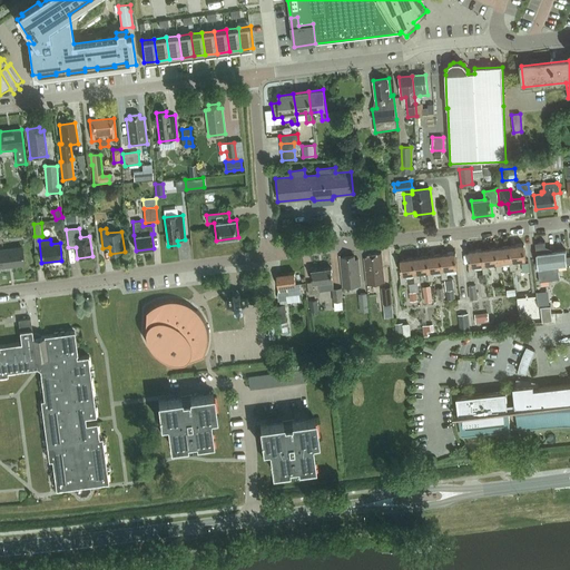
[(546,252),(544,242),(536,243),(537,253),(538,267),(538,268),(539,282),(560,279),(559,272),(552,272),(552,266),(568,264),(566,249),(546,252)]
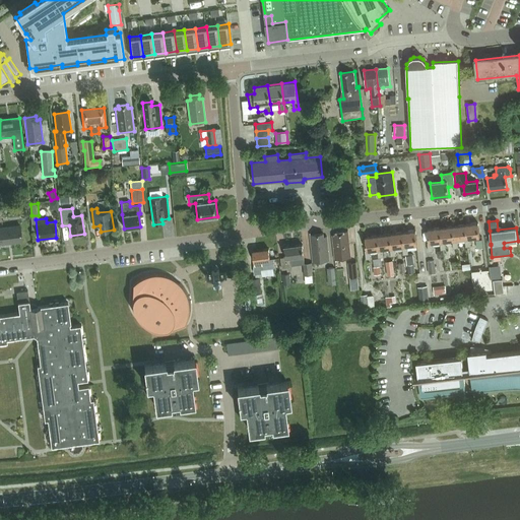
[(466,238),(465,239),(466,247),(471,246),(470,238),(479,237),(478,222),(465,224),(466,238)]
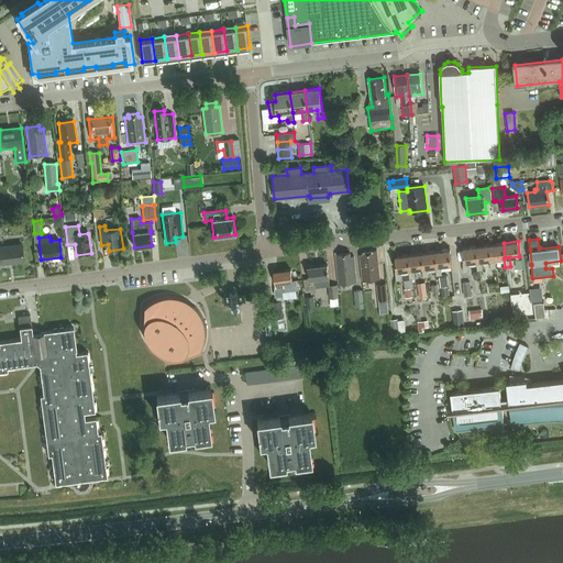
[(492,260),(489,260),(490,269),(496,268),(495,260),(504,258),(505,257),(504,243),(489,245),(492,260)]
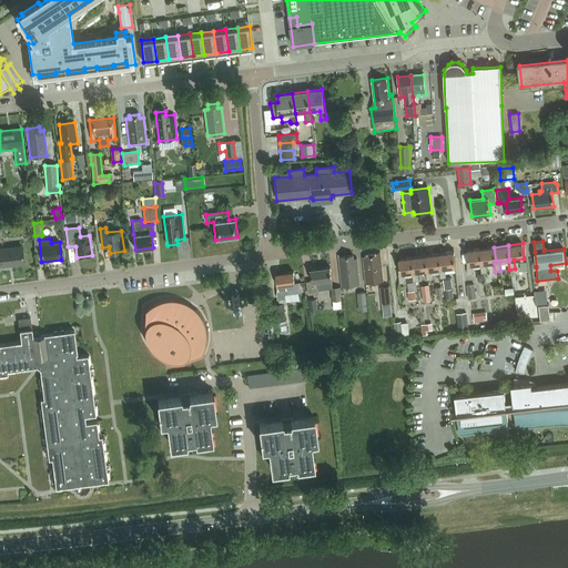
[(0,249),(0,266),(23,264),(22,247),(0,249)]
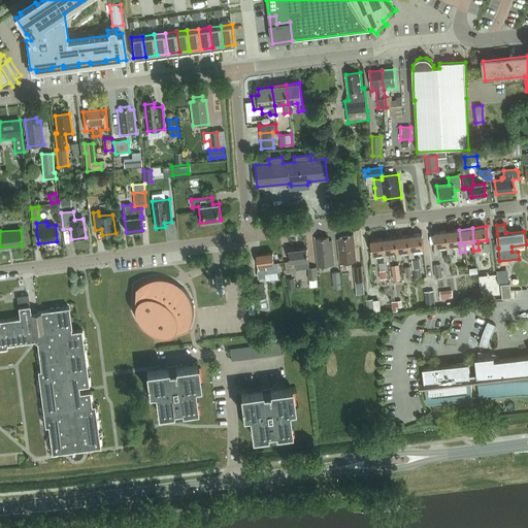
[(449,244),(447,245),(448,254),(453,254),(452,244),(459,243),(461,243),(459,230),(447,231),(449,244)]
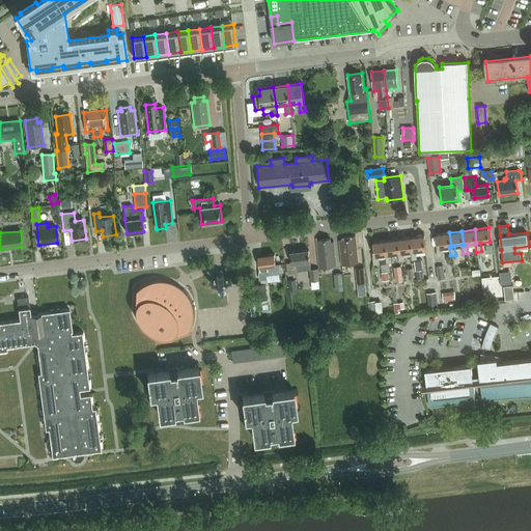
[(438,248),(437,248),(438,257),(443,256),(442,248),(449,247),(451,246),(449,232),(437,234),(438,248)]
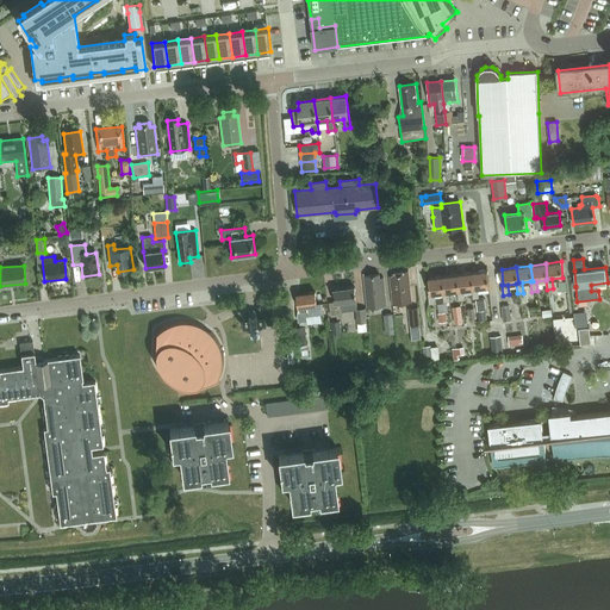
[(390,277),(393,305),(412,302),(409,271),(392,273),(393,275),(390,277)]
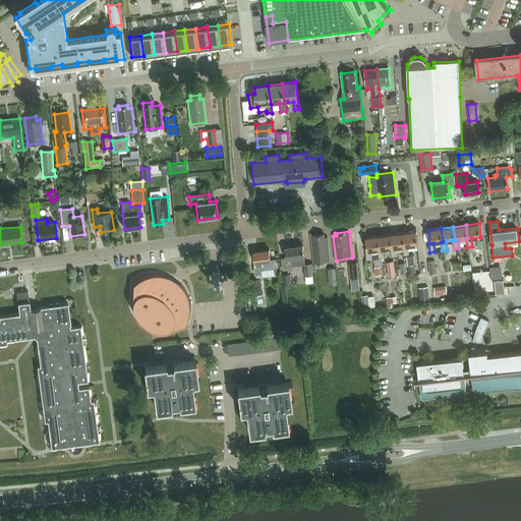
[(405,246),(403,246),(404,255),(409,254),(408,246),(418,244),(416,231),(403,233),(405,246)]
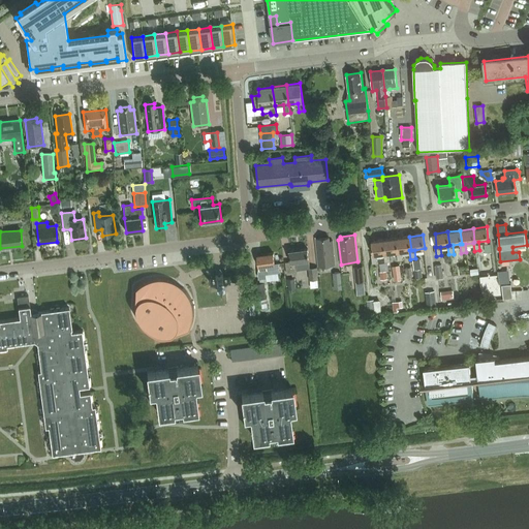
[(399,251),(397,252),(398,260),(403,260),(402,251),(409,250),(411,250),(409,237),(397,238),(399,251)]
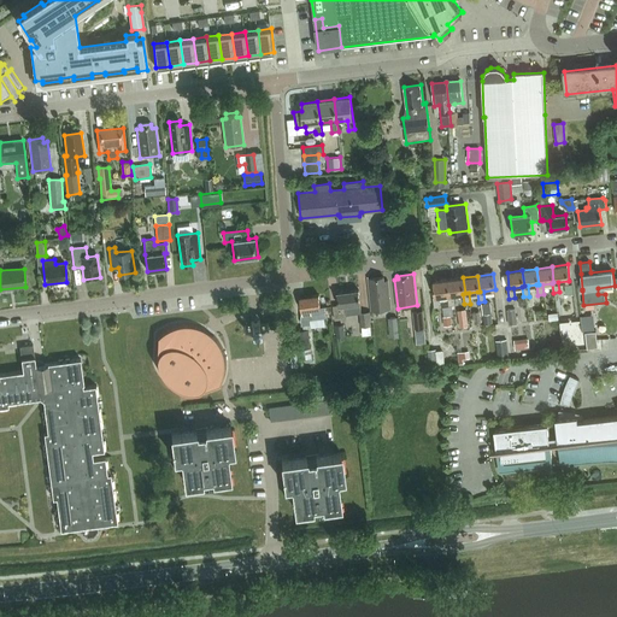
[(388,281),(383,281),(383,277),(368,280),(371,311),(391,309),(388,281)]
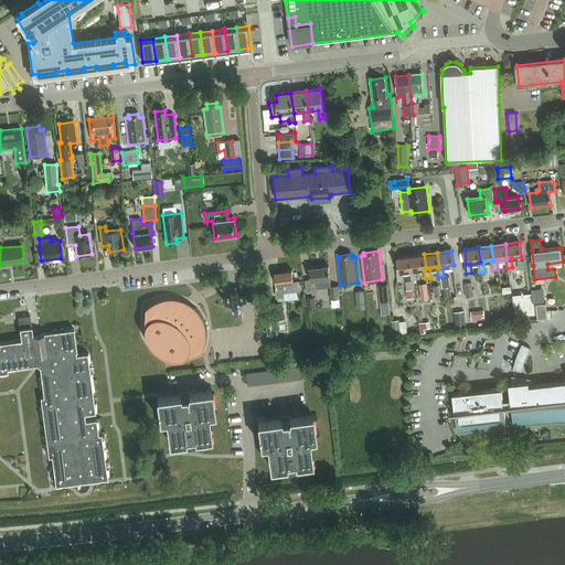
[(409,270),(411,280),(416,279),(415,270),(424,269),(426,268),(424,254),(409,256),(412,270),(409,270)]
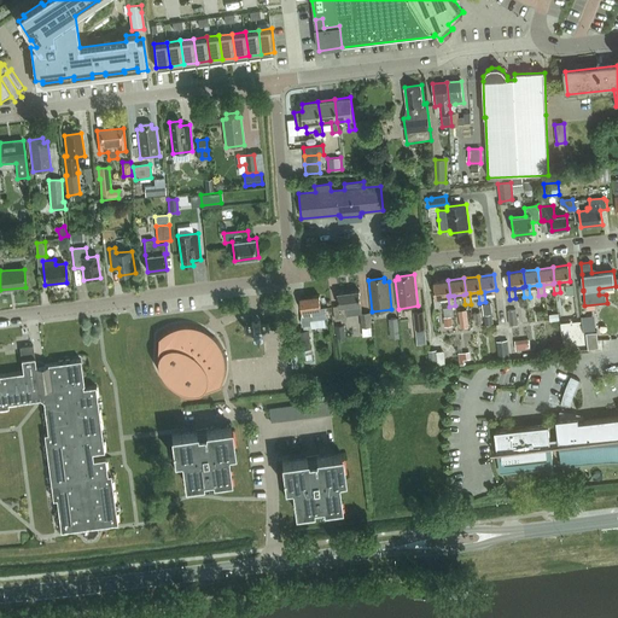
[(436,297),(433,297),(435,308),(441,308),(439,297),(448,296),(450,296),(448,280),(433,281),(436,297)]
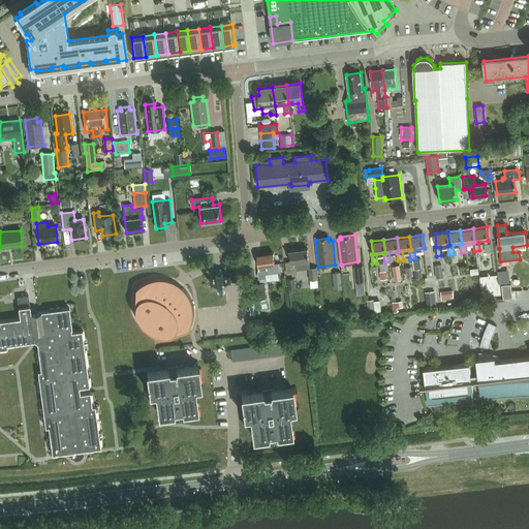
[(310,269),(309,260),(308,249),(289,251),(290,261),(285,262),(287,274),(292,274),(292,276),(297,276),(297,273),(297,270),(309,269),(310,269)]
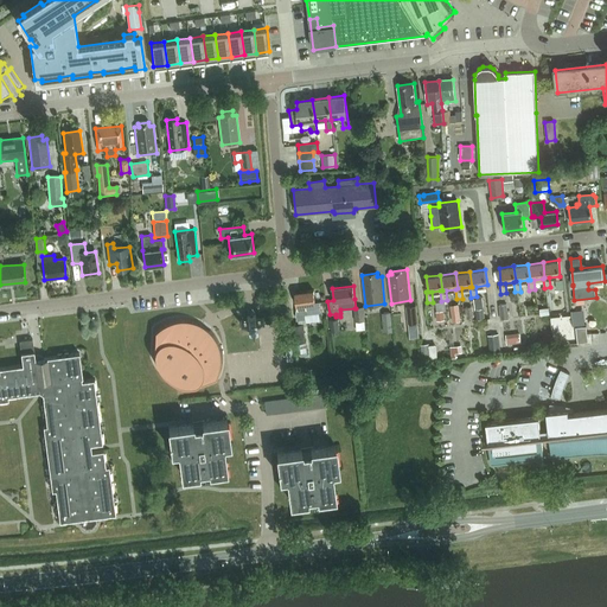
[(298,325),(292,325),(294,353),(307,352),(306,342),(305,342),(302,320),(306,319),(305,314),(317,313),(319,312),(321,312),(320,311),(320,302),(320,301),(315,302),(313,291),(295,293),(296,306),(296,320),(298,320),(298,325)]
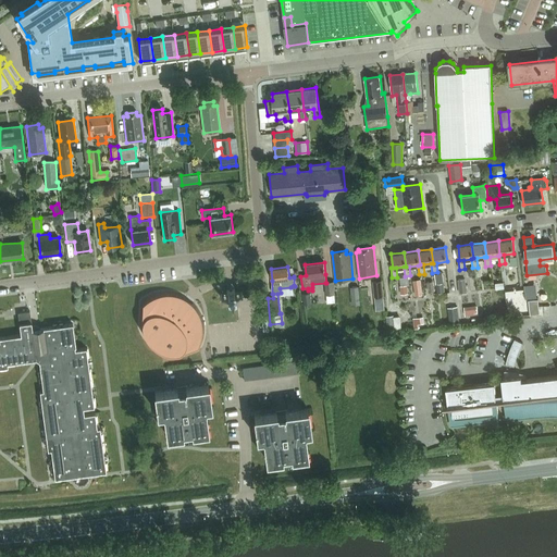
[(466,279),(458,280),(459,293),(467,293),(466,279)]
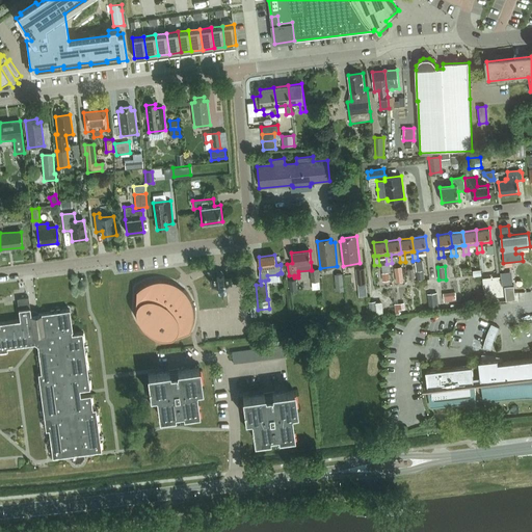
[(363,268),(355,269),(357,284),(365,283),(363,268)]
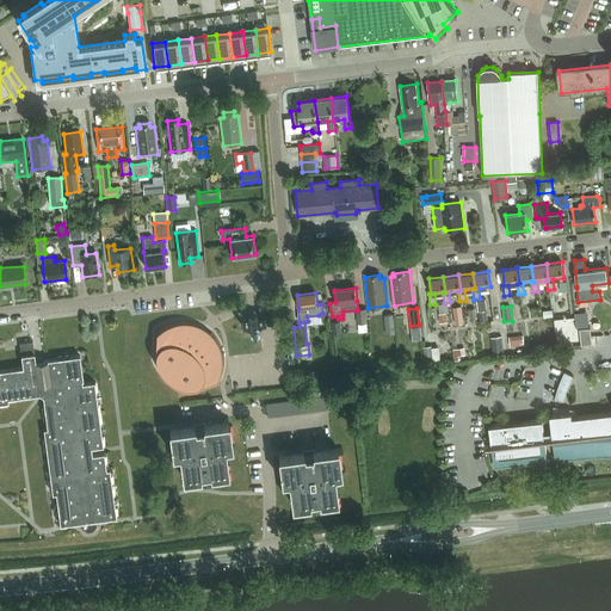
[(365,309),(358,310),(357,310),(358,323),(366,323),(365,309)]
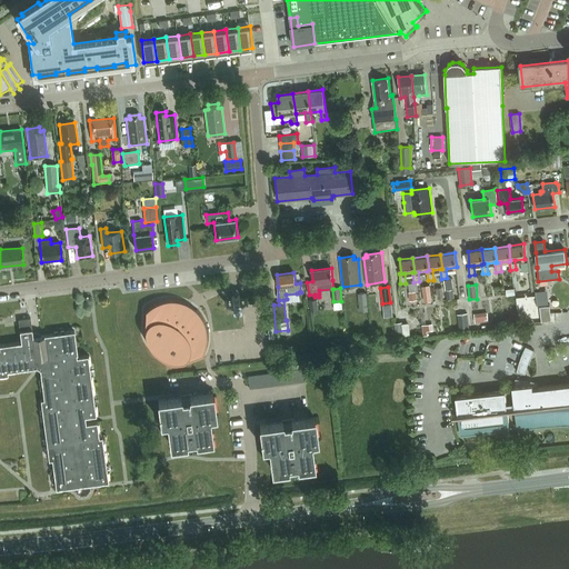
[(539,305),(549,303),(548,290),(537,291),(539,305)]
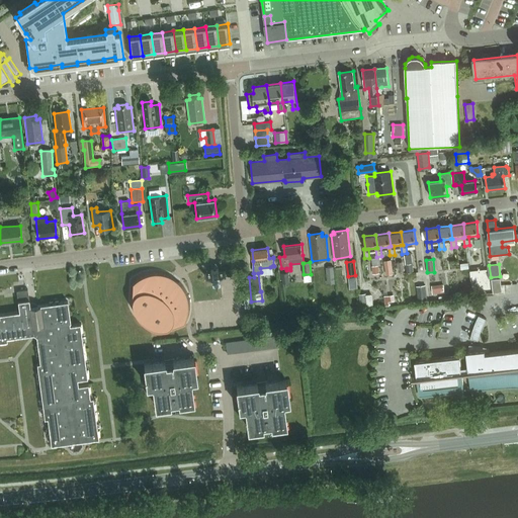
[(489,268),(473,269),(475,290),(490,289),(489,268)]
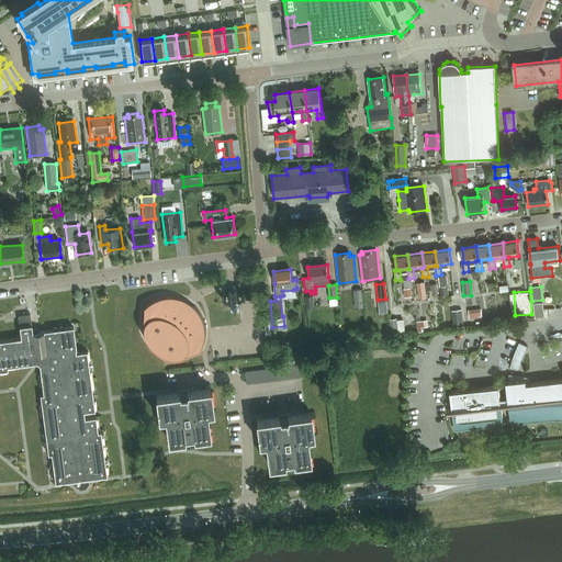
[(176,358),(179,357),(180,357),(202,349),(204,344),(206,337),(206,333),(205,326),(203,318),(201,313),(198,308),(194,305),(193,307),(186,302),(188,300),(182,298),(177,295),(170,294),(164,294),(158,295),(153,298),(147,300),(143,303),(142,326),(142,329),(142,333),(144,337),(146,340),(150,346),(155,349),(159,352),(165,355),(168,356),(172,357),(176,358)]
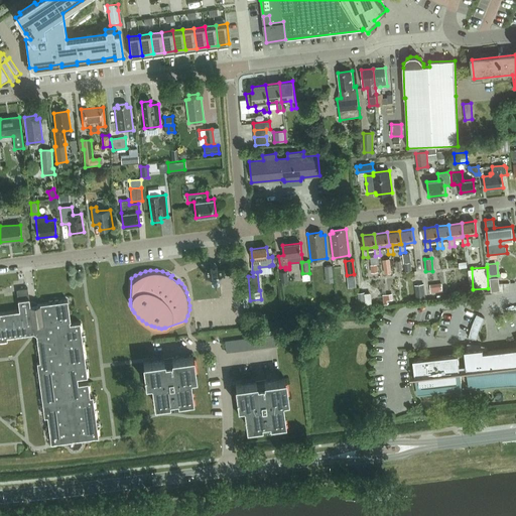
[(288,271),(280,272),(281,282),(289,281),(288,271)]
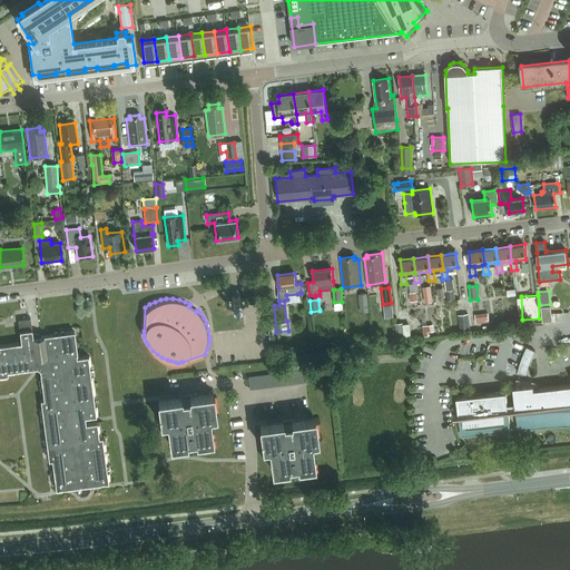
[(542,323),(552,322),(551,306),(541,307),(542,323)]
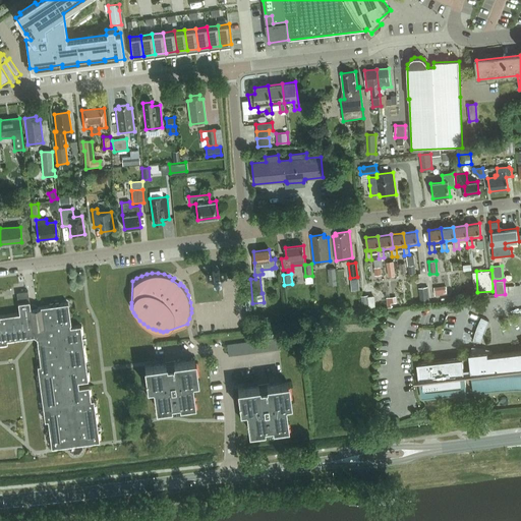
[(447,286),(435,287),(436,295),(443,294),(444,301),(448,300),(447,286)]
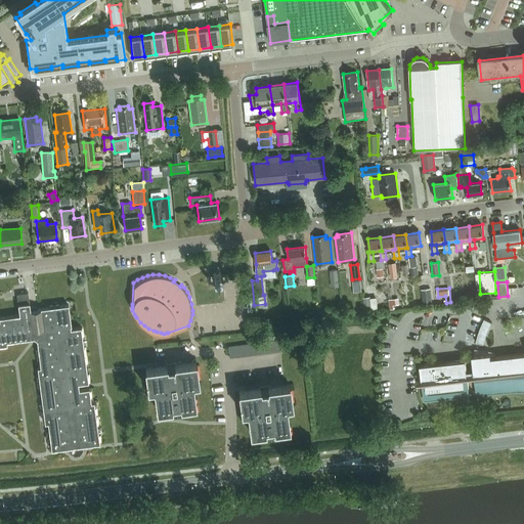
[(430,289),(422,290),(424,304),(432,303),(430,289)]
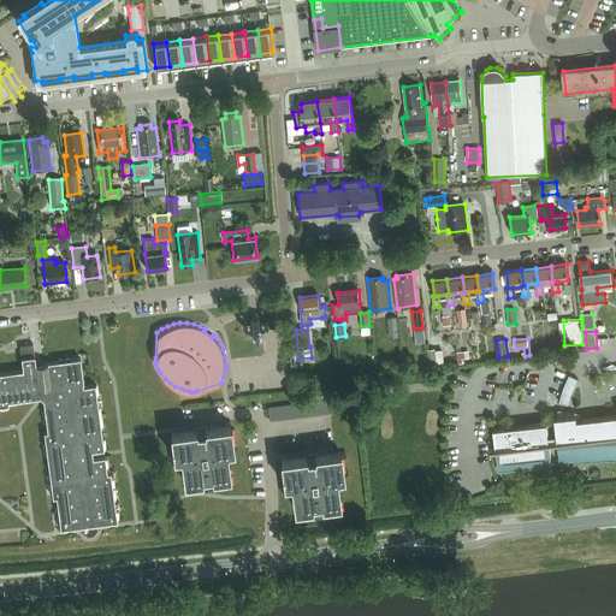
[(33,344),(19,345),(22,357),(23,369),(10,372),(0,373),(0,372),(0,406),(9,404),(9,401),(40,397),(42,398),(43,400),(48,431),(45,432),(53,497),(57,497),(60,528),(81,526),(81,528),(82,532),(87,537),(94,535),(98,529),(98,526),(98,523),(117,521),(111,472),(107,473),(105,456),(93,457),(92,450),(104,449),(95,384),(84,385),(81,357),(48,362),(48,363),(43,363),(36,365),(35,355),(33,344)]
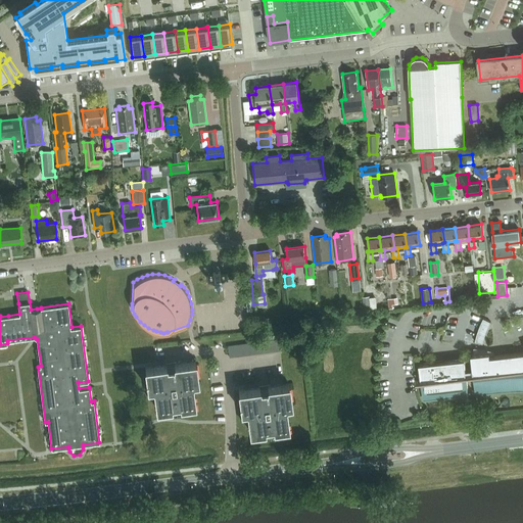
[(391,298),(387,299),(389,308),(392,308),(392,304),(395,303),(397,303),(396,298),(395,298),(391,298)]
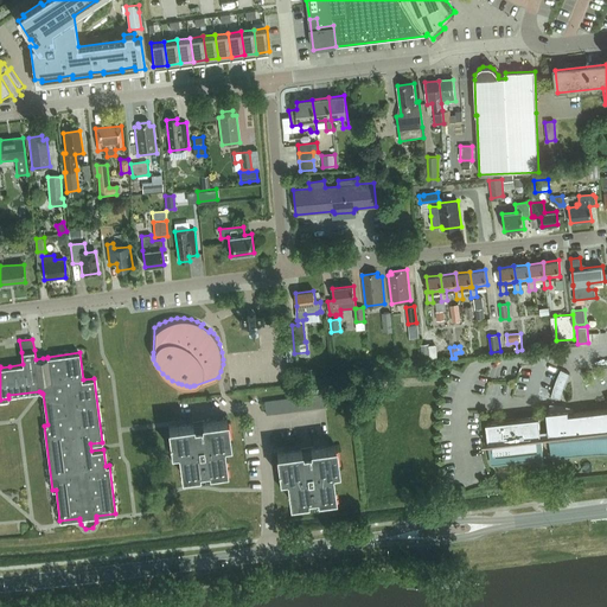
[(561,398),(564,385),(569,374),(561,369),(555,383),(551,397),(561,398)]
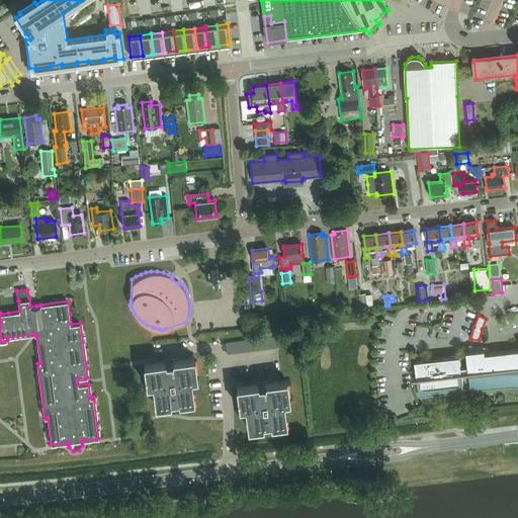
[(275,336),(268,337),(270,349),(277,348),(275,336)]
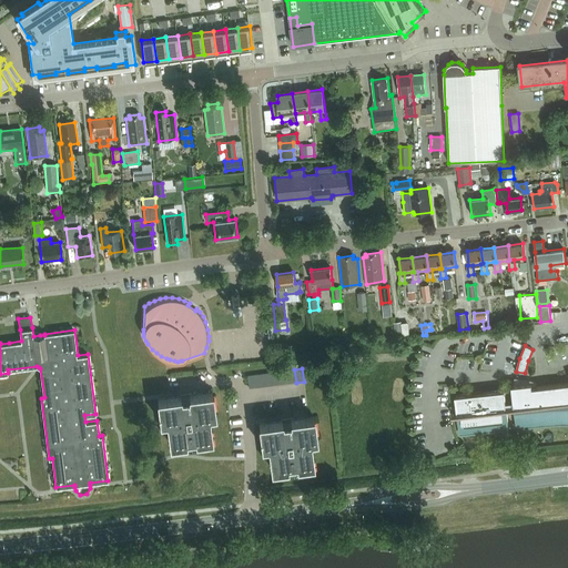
[(457,413),(452,413),(452,414),(457,414),(459,433),(465,432),(508,427),(507,414),(506,408),(514,407),(515,414),(516,426),(544,424),(558,423),(567,422),(567,383),(537,386),(531,387),(531,383),(525,384),(514,385),(514,393),(514,399),(514,406),(506,407),(506,402),(505,389),(486,392),(472,393),(455,395),(457,409),(457,413)]
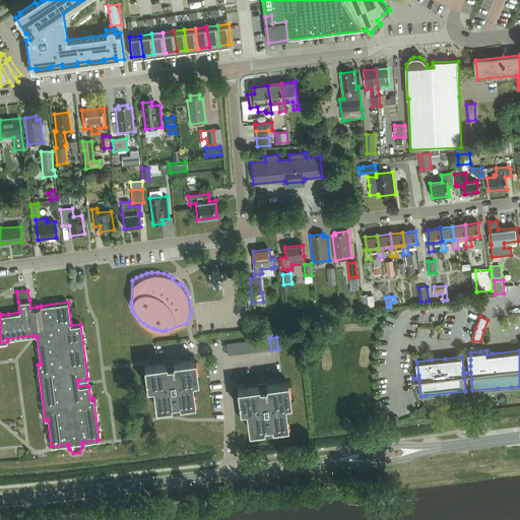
[(194,359),(144,366),(146,381),(152,381),(156,406),(194,401),(191,376),(197,375),(194,359)]
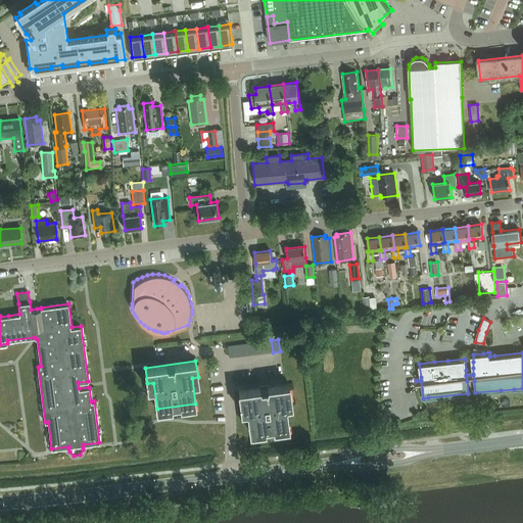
[(247,406),(250,431),(288,426),(285,400),(291,399),(289,383),(239,390),(241,407),(247,406)]
